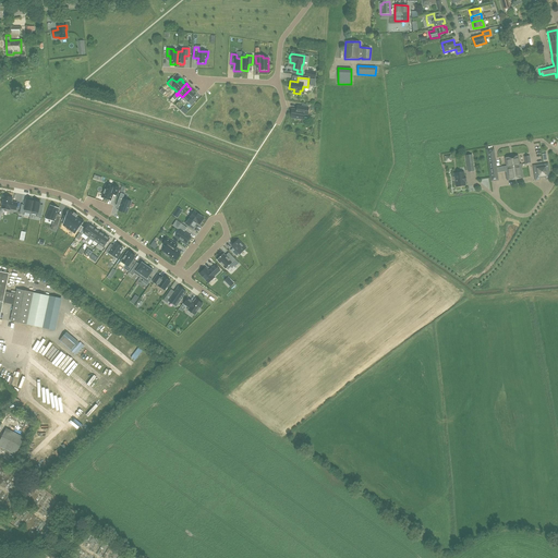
[(193,91),(191,88),(182,97),(187,102),(189,102),(192,106),(194,102),(192,100),(194,98),(193,97),(195,94),(196,93),(193,91)]
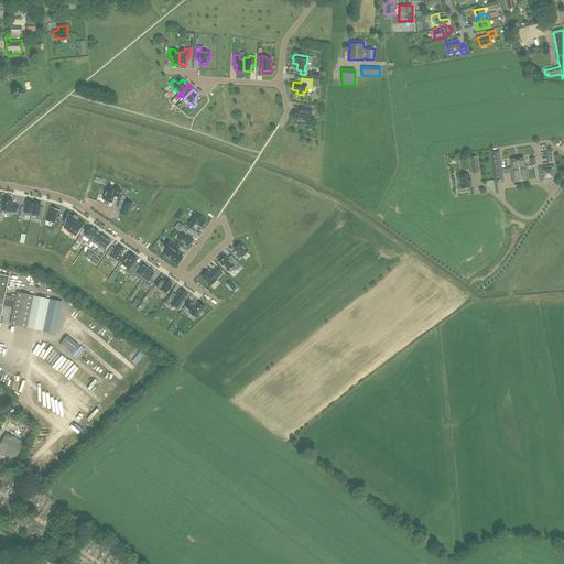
[(311,116),(312,109),(304,108),(300,107),(300,111),(295,110),(293,119),(306,121),(307,116),(311,116)]
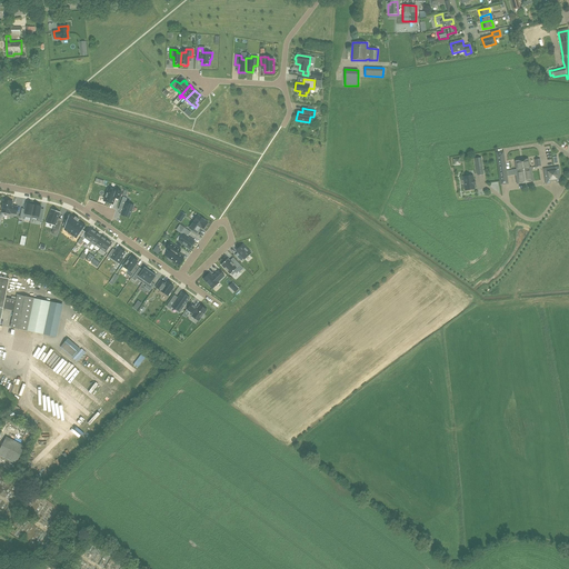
[(497,157),(500,181),(507,180),(507,176),(506,171),(503,156),(497,157)]
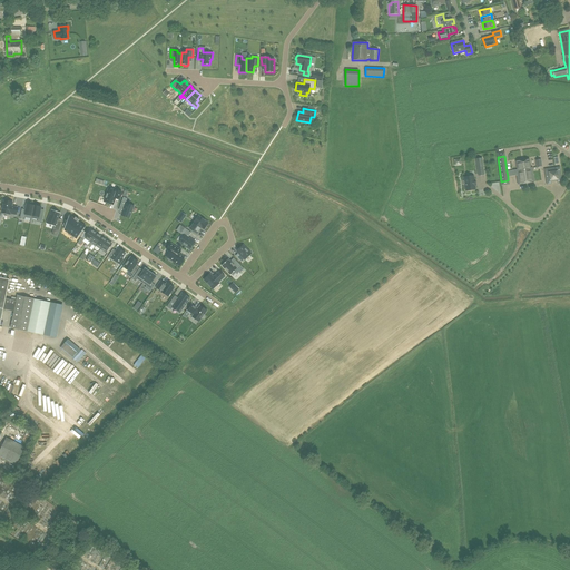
[(518,184),(534,182),(532,167),(530,168),(529,159),(517,161),(518,170),(507,172),(508,176),(517,175),(518,184)]
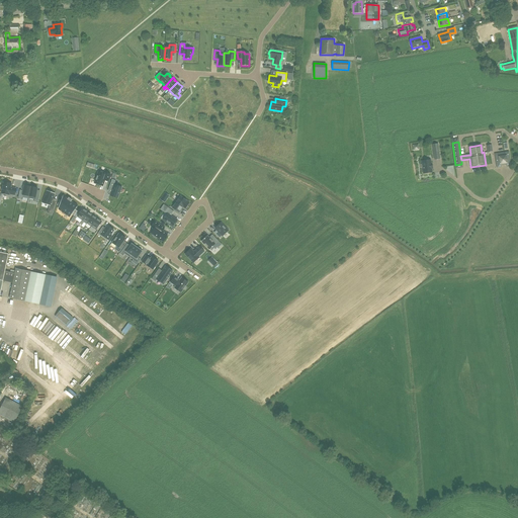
[(508,152),(495,154),(497,167),(501,167),(500,163),(506,163),(507,166),(510,165),(508,152)]
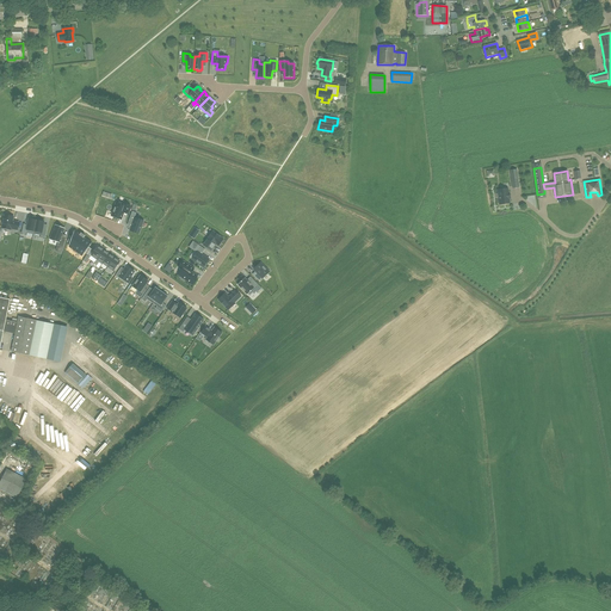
[(507,189),(498,190),(498,193),(499,193),(499,198),(499,204),(510,203),(507,189)]
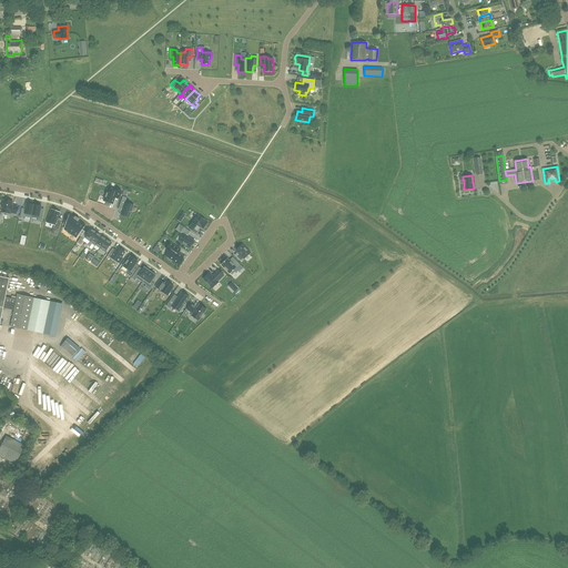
[(108,189),(103,201),(112,204),(114,198),(118,199),(121,191),(114,189),(113,191),(108,189)]
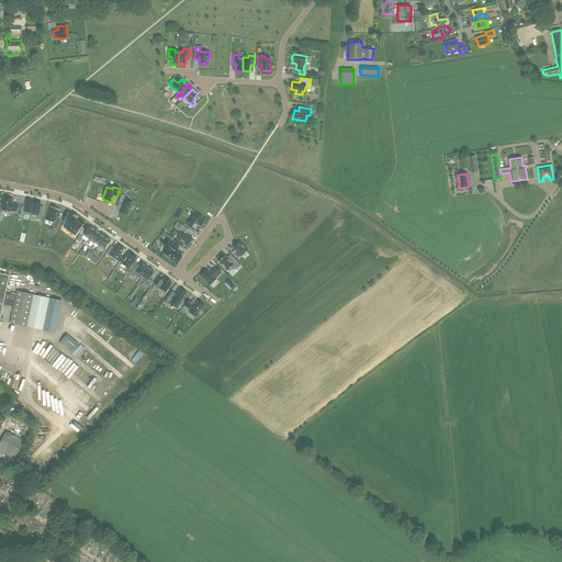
[(122,194),(119,203),(122,204),(120,209),(119,212),(127,215),(132,203),(124,200),(125,195),(122,194)]
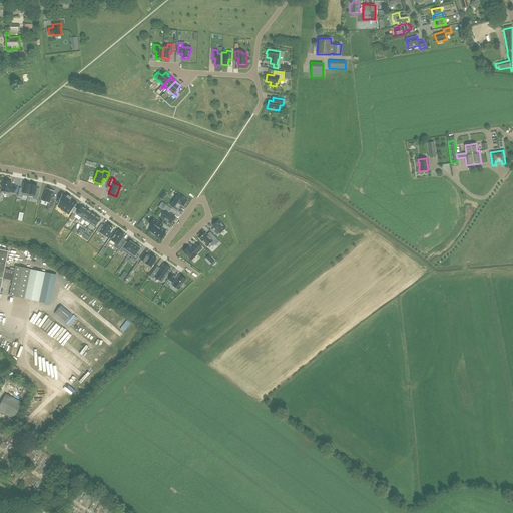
[(10,185),(11,181),(4,180),(1,191),(9,192),(14,193),(16,186),(10,185)]
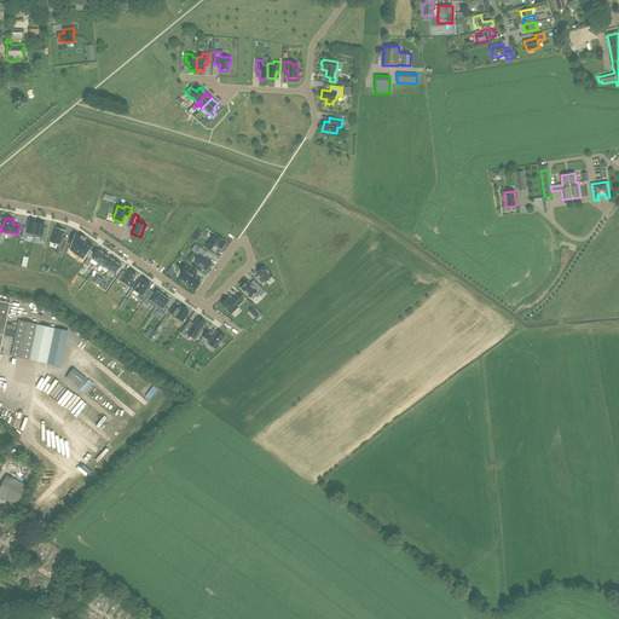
[(570,227),(571,219),(563,218),(561,225),(570,227)]
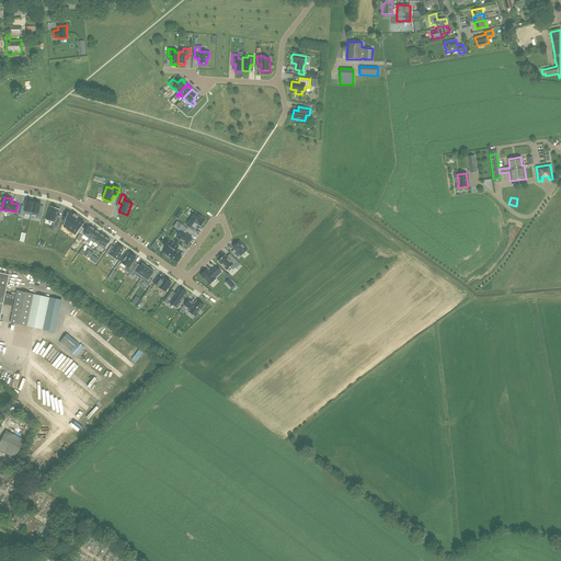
[(31,215),(33,202),(32,202),(32,201),(29,199),(27,201),(26,201),(25,208),(21,207),(20,215),(24,216),(24,214),(31,215)]
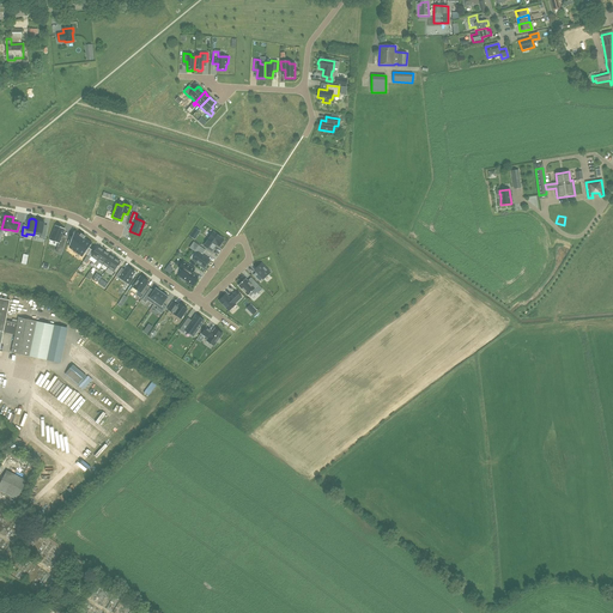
[(38,222),(36,220),(34,235),(41,236),(41,238),(44,240),(47,231),(42,230),(44,223),(42,222),(42,220),(38,220),(38,222)]
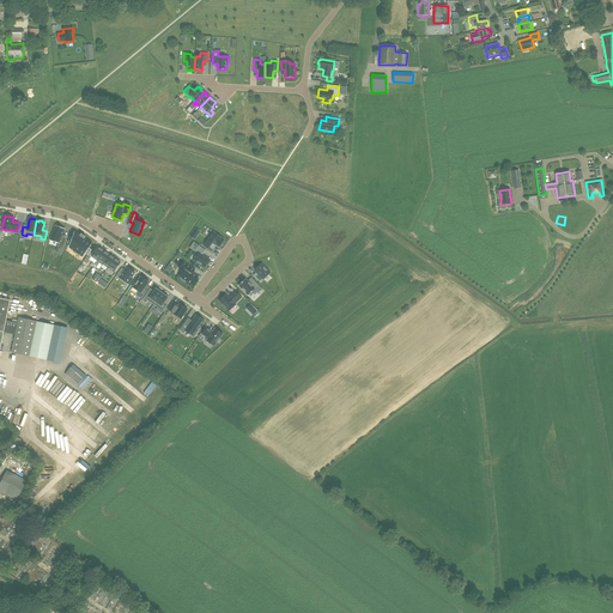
[(65,230),(55,226),(50,240),(59,243),(58,247),(62,249),(66,238),(61,236),(65,230)]
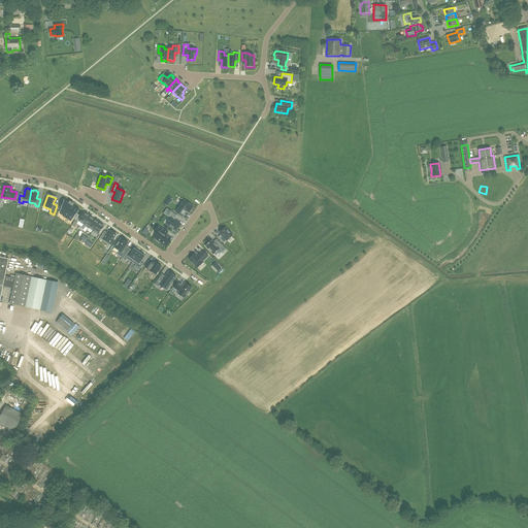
[(60,203),(58,209),(61,210),(60,213),(70,221),(72,218),(75,220),(78,215),(76,213),(78,209),(72,205),(73,203),(70,201),(69,202),(65,199),(63,204),(60,203)]
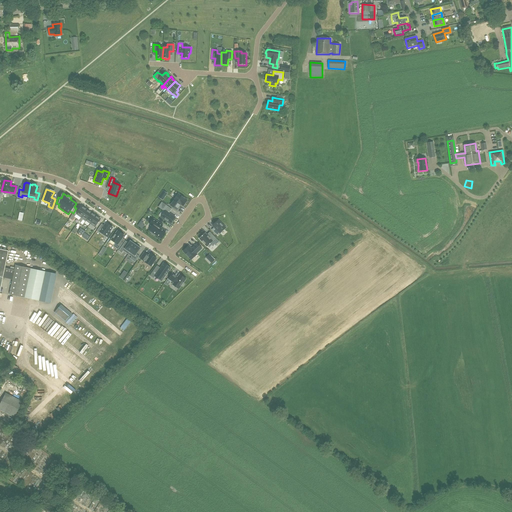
[(172,202),(170,205),(177,210),(180,205),(179,205),(180,204),(183,206),(187,200),(178,194),(174,199),(176,201),(174,204),(172,202)]
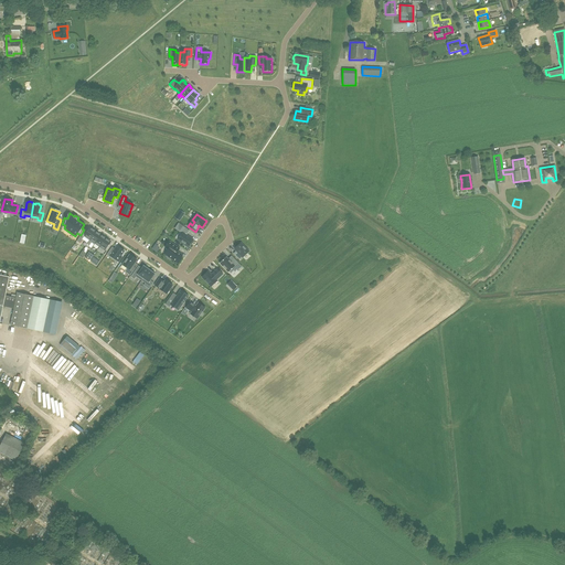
[(182,234),(178,240),(184,245),(183,245),(187,247),(188,246),(188,247),(193,240),(187,235),(190,231),(183,226),(180,231),(182,233),(182,234)]
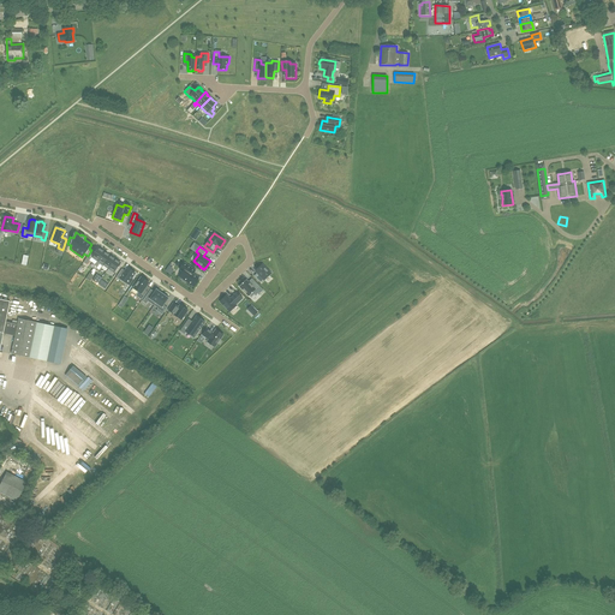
[(99,248),(91,257),(97,261),(105,252),(99,248)]
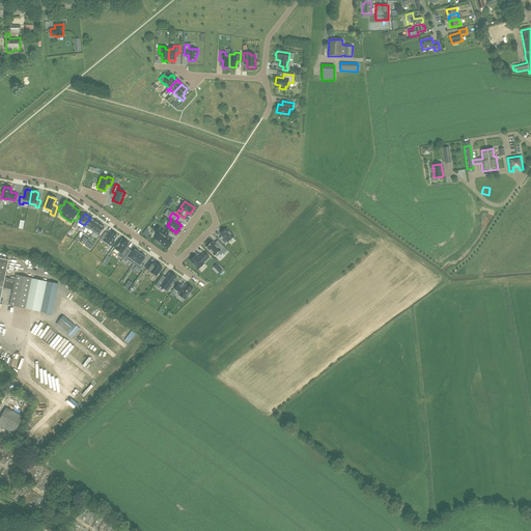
[(84,225),(82,229),(84,230),(86,228),(88,230),(89,229),(89,228),(94,221),(90,218),(84,225)]
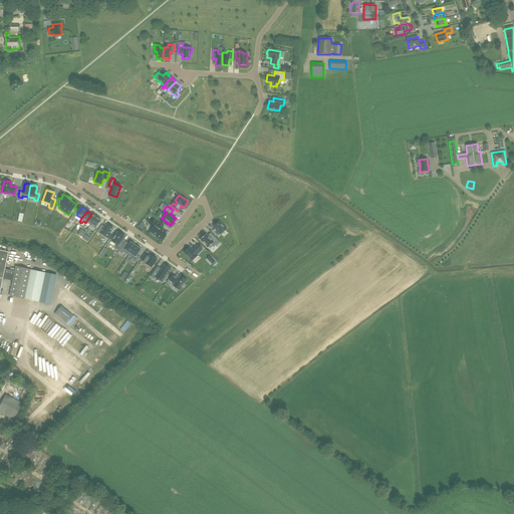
[(91,214),(86,221),(86,222),(90,224),(96,217),(91,214)]
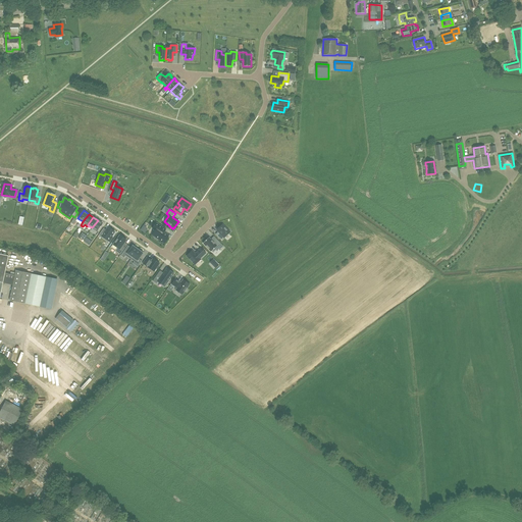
[(98,220),(92,227),(97,231),(102,223),(98,220)]
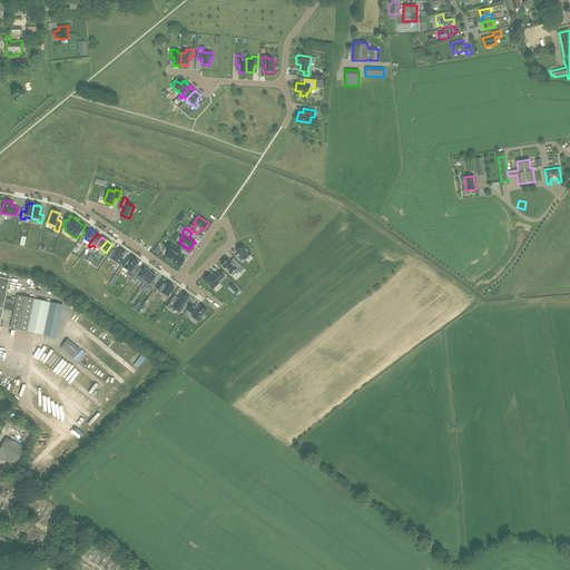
[(169,252),(166,256),(168,258),(167,259),(172,262),(173,261),(178,265),(184,257),(179,254),(182,251),(170,243),(166,249),(169,252)]
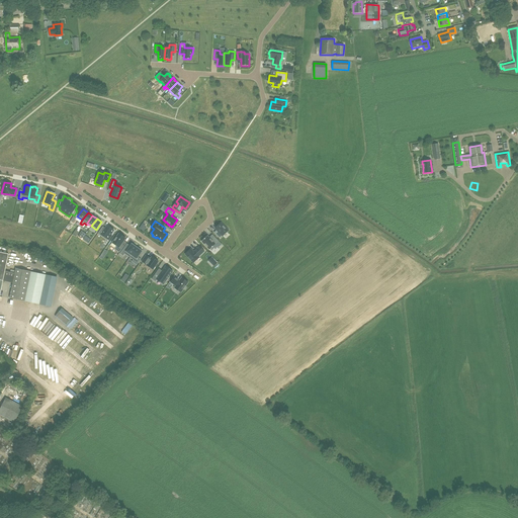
[(217,230),(214,233),(220,238),(222,236),(223,236),(227,232),(226,231),(228,230),(221,223),(219,225),(217,227),(218,228),(216,230),(217,230)]
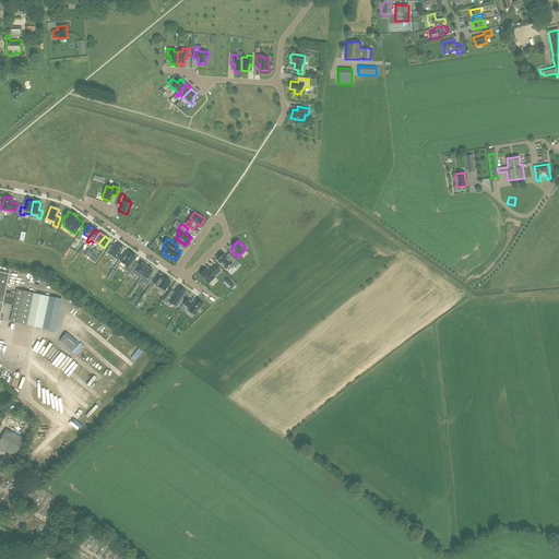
[(109,247),(106,251),(109,252),(109,253),(116,258),(117,259),(120,254),(119,253),(122,248),(116,244),(113,248),(109,247)]
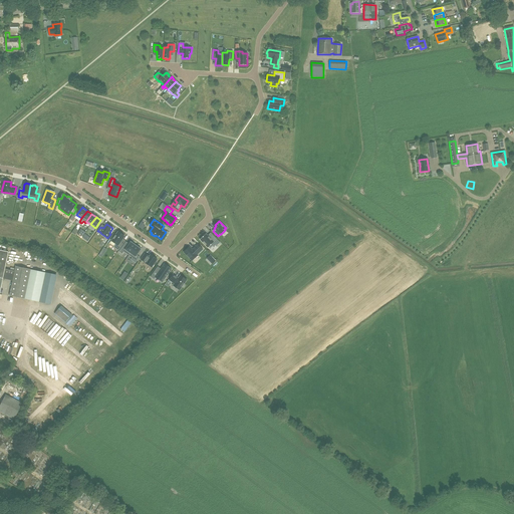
[(113,236),(111,240),(112,240),(111,241),(115,244),(113,247),(118,251),(123,244),(120,242),(122,239),(124,236),(117,232),(114,237),(113,236)]
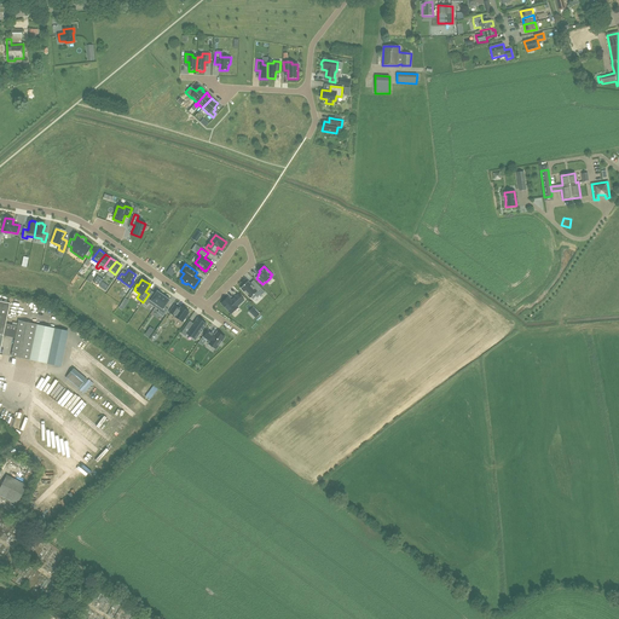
[(88,289),(87,288),(90,284),(86,282),(80,290),(85,294),(88,289)]
